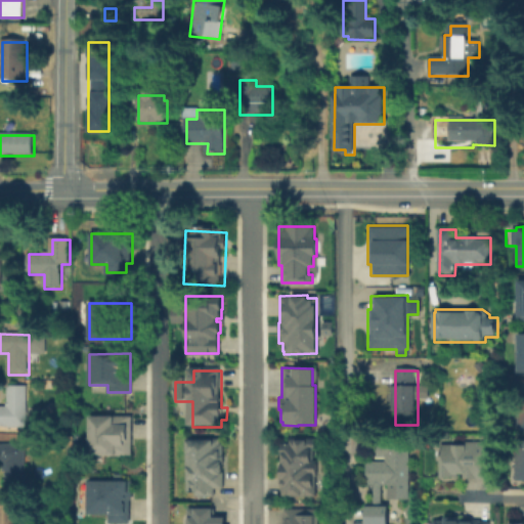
[(0,409),(6,409),(6,385),(29,385),(28,427),(0,427),(0,409)]
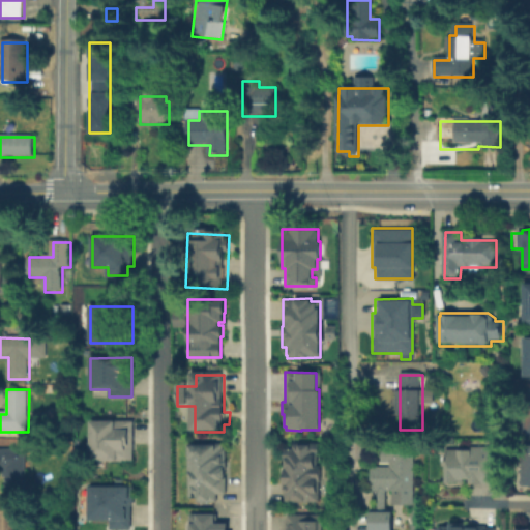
[(91,422),(133,422),(133,459),(91,459),(91,422)]
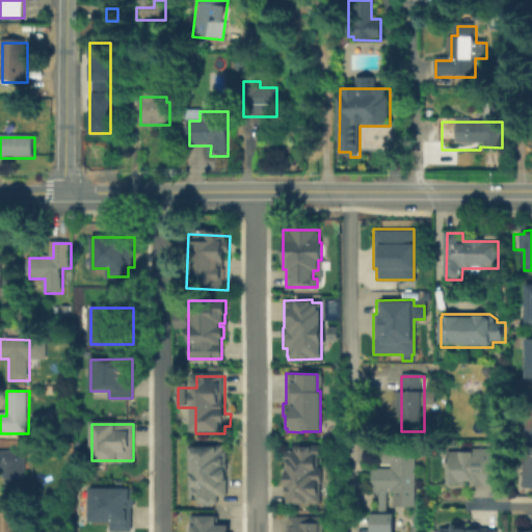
[(320,505),(287,504),(287,452),(310,452),(310,447),(323,447),(323,458),(320,458),(320,505)]
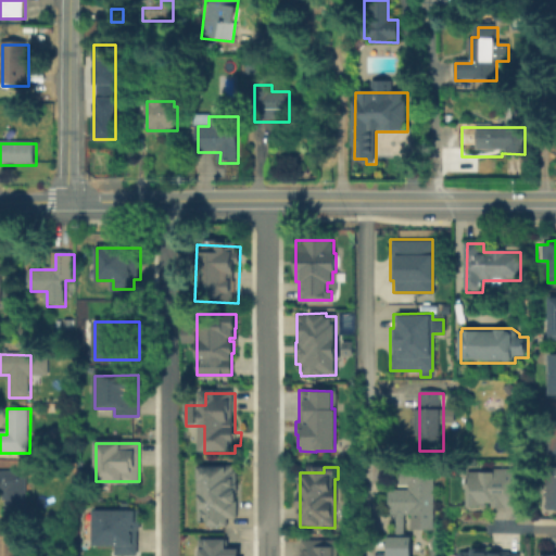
[(232,519),(232,529),(213,529),(213,519),(201,519),(201,470),(240,471),(240,519),(232,519)]
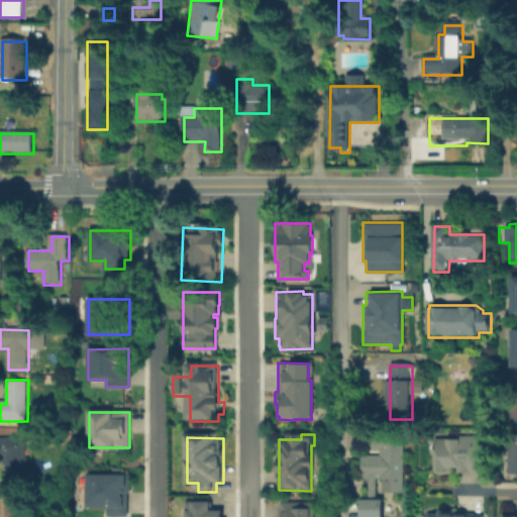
[(25,456),(25,479),(7,479),(7,456),(0,456),(0,438),(25,439),(25,456)]
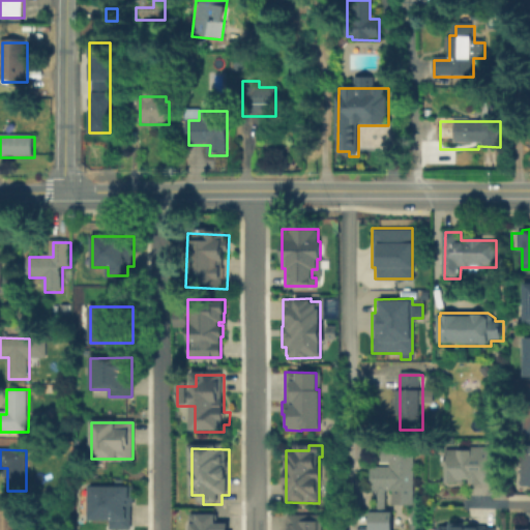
[(449,449),(496,449),(496,487),(449,486),(449,449)]
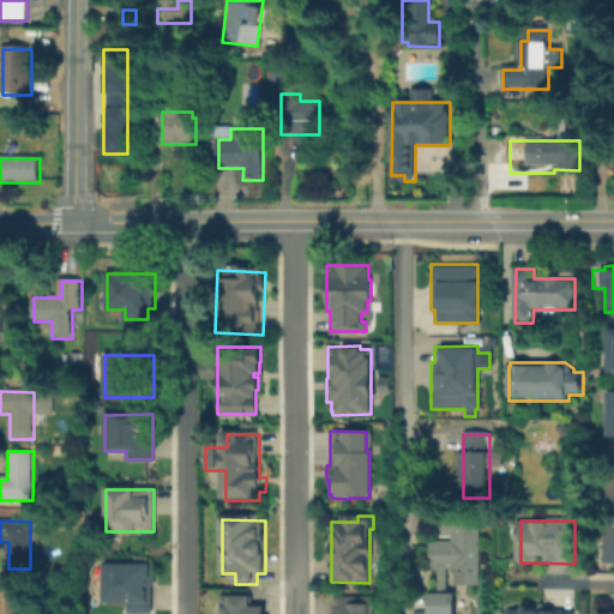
[(452,567),(432,567),(432,543),(452,543),(452,523),(481,523),(481,569),(452,567)]
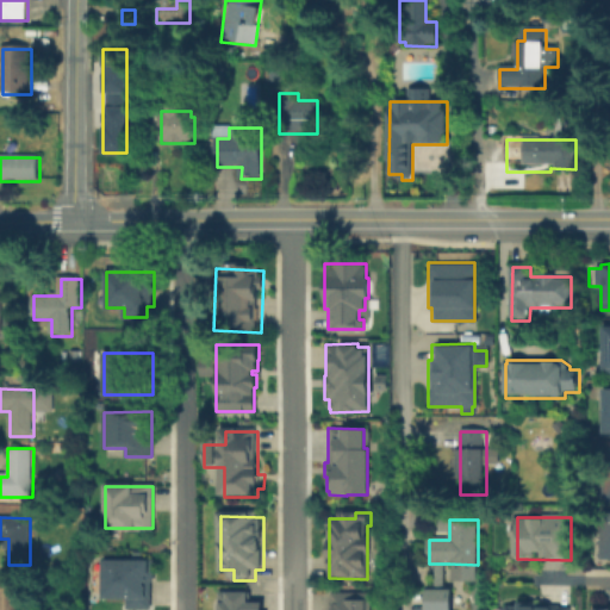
[(101,560),(150,560),(150,609),(126,609),(126,599),(101,599),(101,560)]
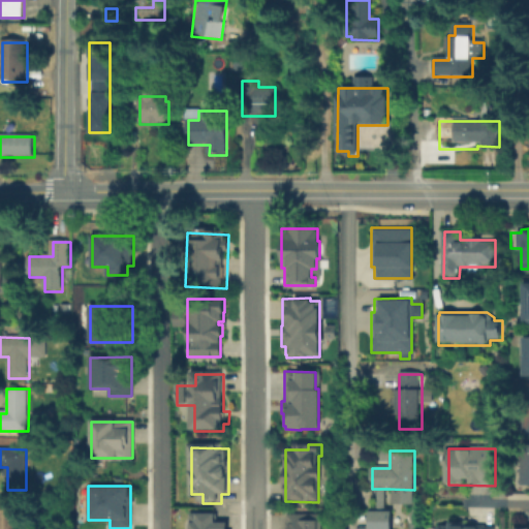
[(17,519),(17,528),(0,528),(0,502),(17,502),(17,519)]
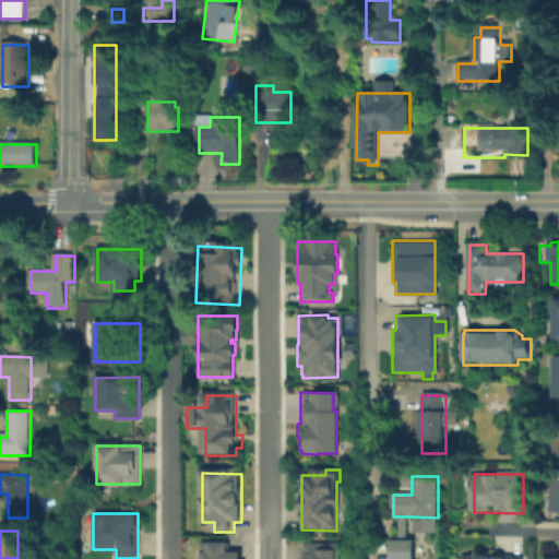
[(416,540),(416,558),(390,558),(390,540),(416,540)]
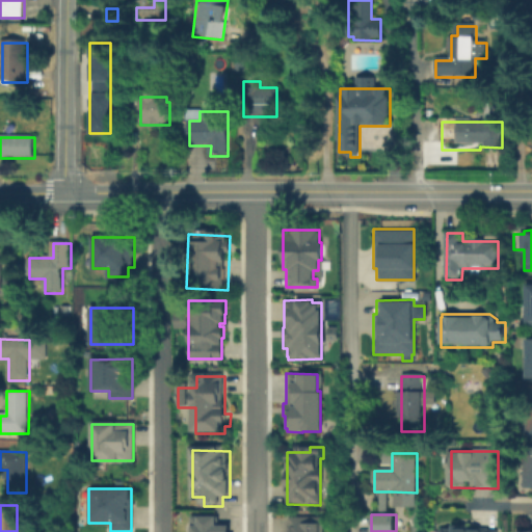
[(189,516),(189,526),(187,526),(187,531),(228,531),(228,525),(215,525),(215,516),(189,516)]
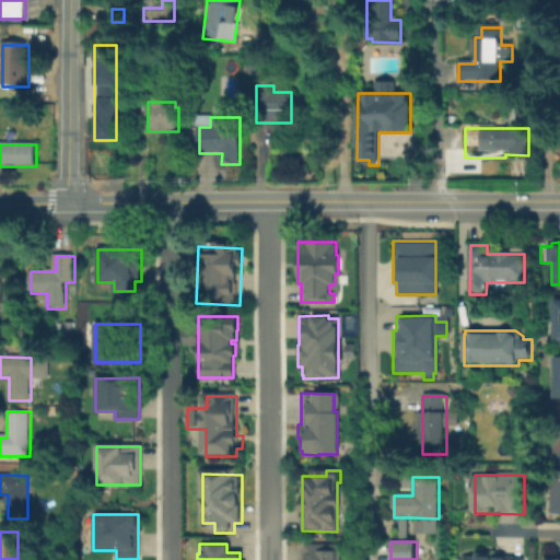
[(305,559),(305,545),(339,544),(339,559),(305,559)]
